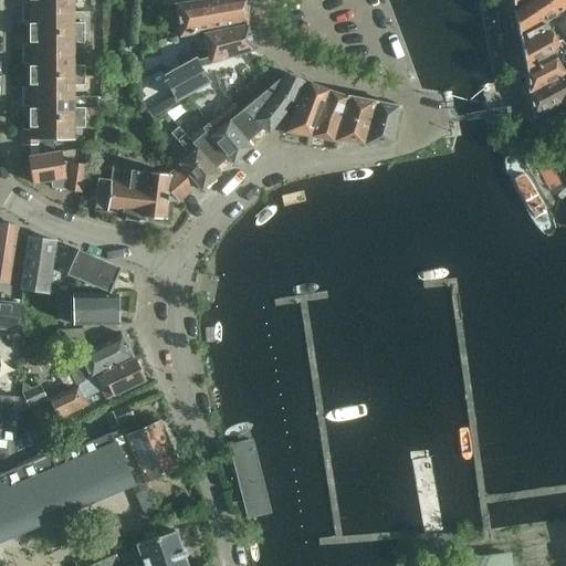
[(21,2),(21,12),(73,12),(73,0),(84,0),(83,0),(28,0),(28,2),(21,2)]
